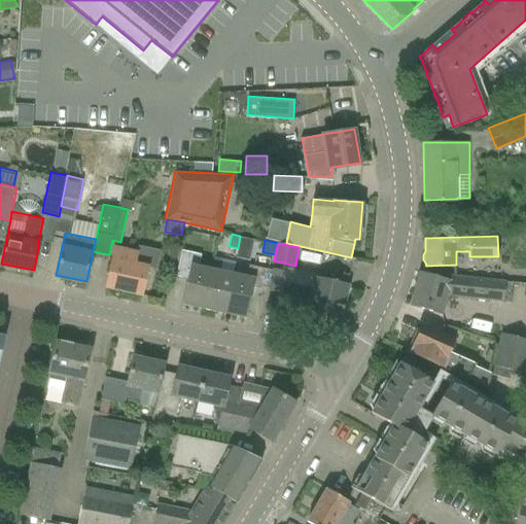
[(106,286),(142,293),(148,266),(135,263),(137,251),(116,247),(114,257),(113,257),(106,286)]
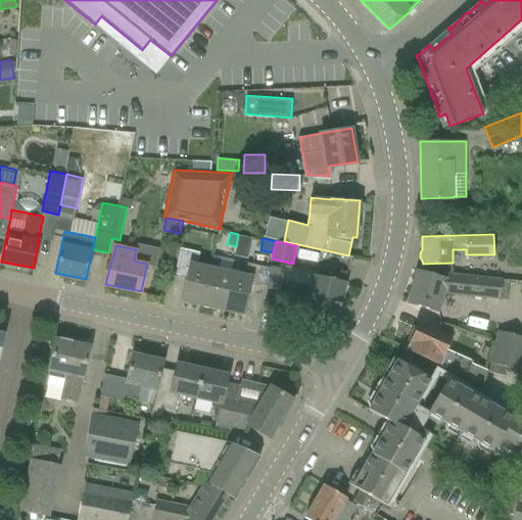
[(181,300),(202,304),(210,266),(197,263),(200,250),(181,246),(175,272),(187,274),(181,300)]
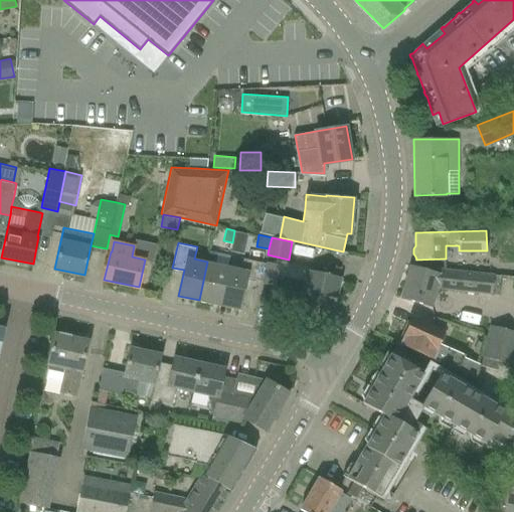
[(199,300),(220,305),(228,267),(215,264),(218,251),(210,249),(207,262),(199,300)]
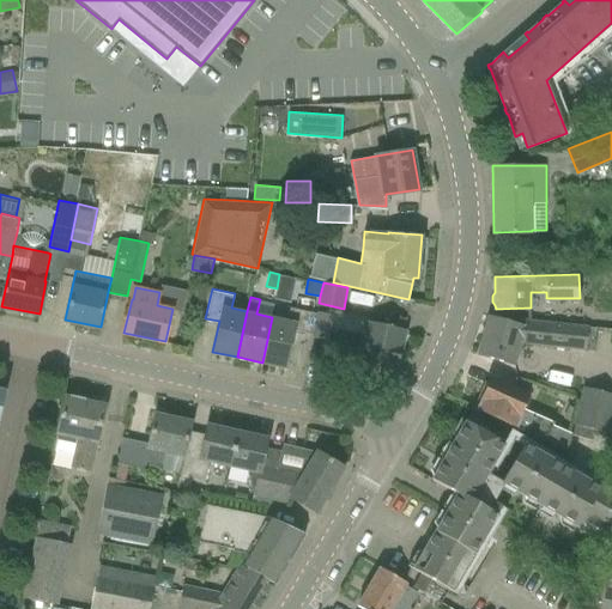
[(262,363),(288,367),(296,329),(307,332),(311,310),(290,306),(288,320),(272,317),(262,363)]
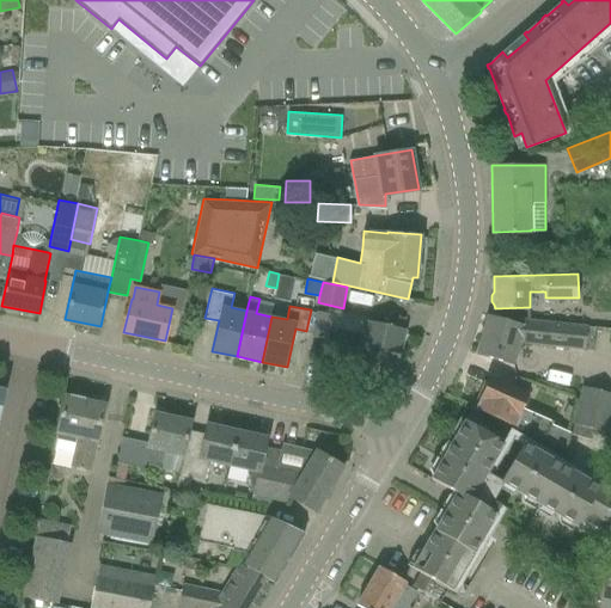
[(334,313),(330,313),(318,309),(312,333),(328,338),(334,313)]
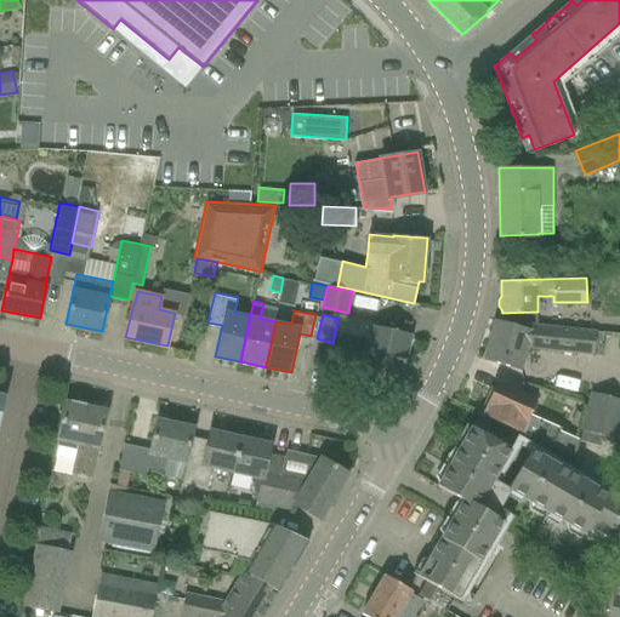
[(495,318),(484,358),(522,369),(528,346),(532,346),(593,352),(597,329),(533,323),(532,329),(495,318)]
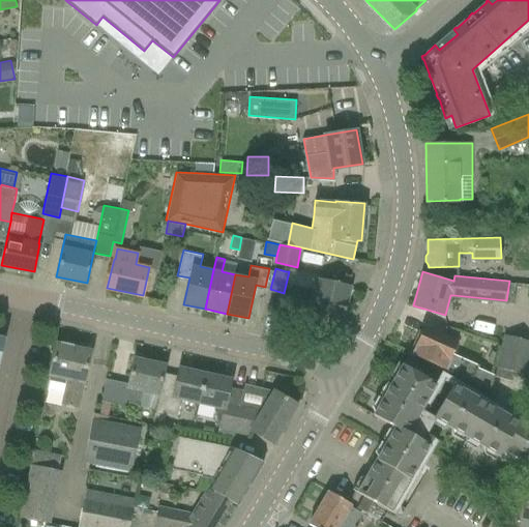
[(349,285),(324,280),(318,279),(316,289),(294,285),(291,299),(283,298),(278,315),(342,329),(343,327),(342,327),(345,313),(346,312),(345,312),(347,302),(348,302),(348,301),(347,301),(351,287),(351,285),(349,285)]
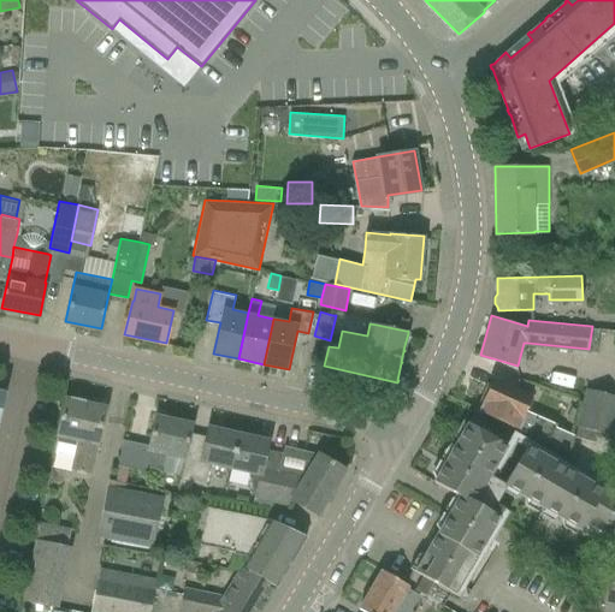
[(485,400),(480,411),(571,451),(575,435),(550,425),(551,422),(525,410),(531,396),(494,379),(491,382),(486,385),(484,392),(485,396),(484,400),(485,400)]
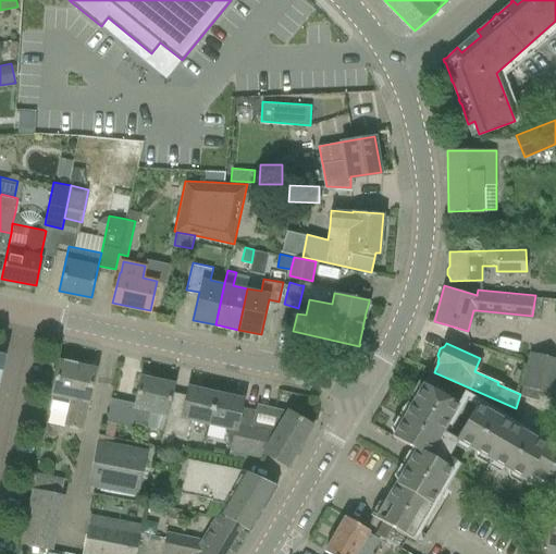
[(555,357),(530,351),(521,384),(522,385),(553,393),(555,382),(555,357)]
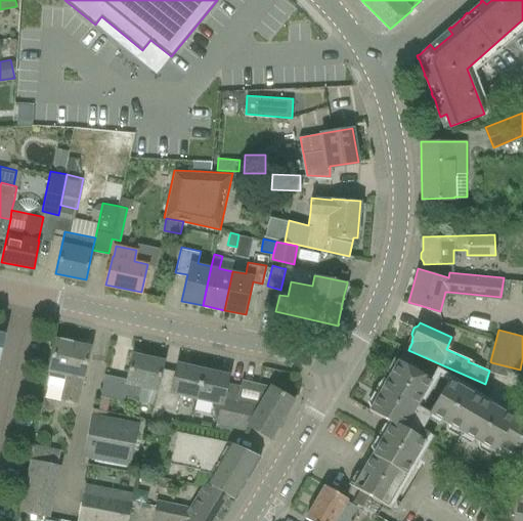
[(60,339),(56,338),(46,384),(64,388),(62,399),(78,402),(83,378),(84,378),(90,346),(73,342),(73,340),(60,338),(60,339)]
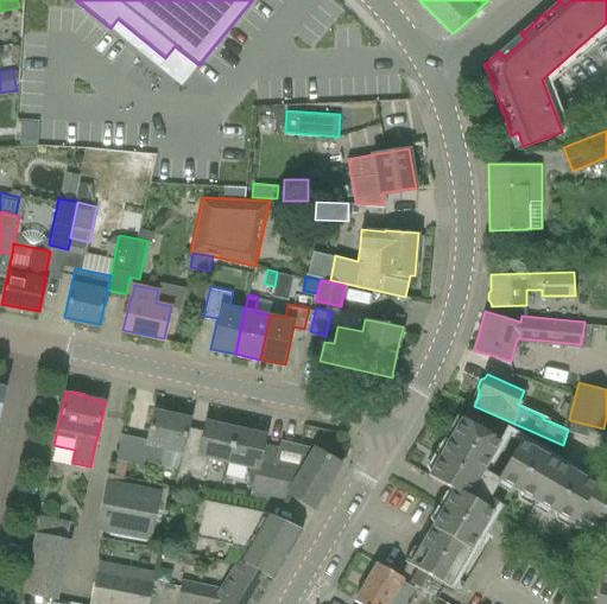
[(444,506),(411,563),(418,567),(429,573),(448,585),(479,533),(481,529),(482,528),(492,512),(493,509),(485,504),(482,506),(473,501),(474,498),(473,497),(472,500),(467,497),(470,491),(472,488),(500,439),(498,438),(503,428),(468,408),(429,475),(454,489),(454,490),(444,504),(444,506)]
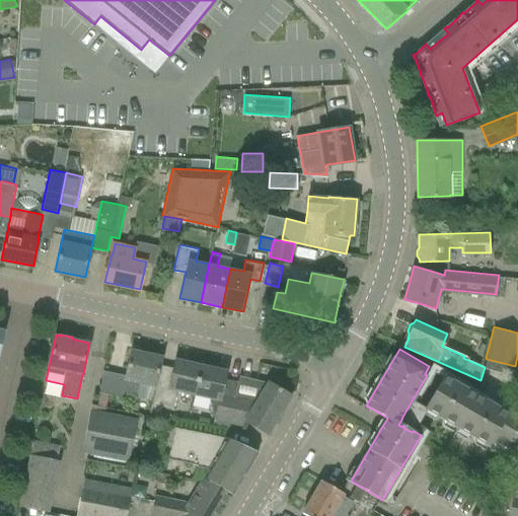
[(100,391),(97,404),(105,407),(108,393),(123,396),(124,392),(153,399),(161,364),(162,357),(132,350),(126,375),(103,370),(100,391)]
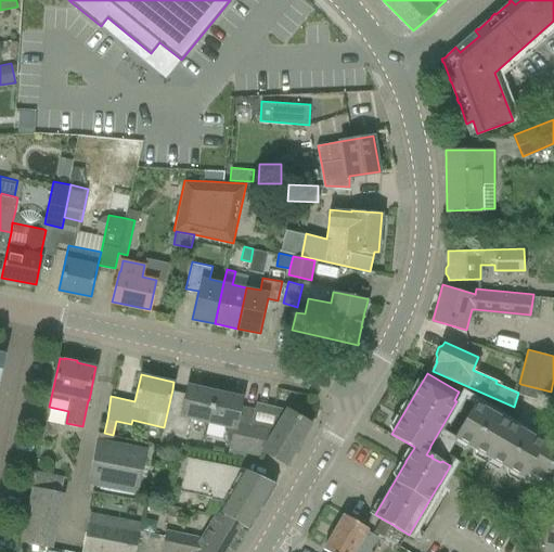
[(164,427),(163,432),(172,435),(185,437),(190,418),(208,421),(215,390),(188,384),(187,393),(172,389),(164,427)]
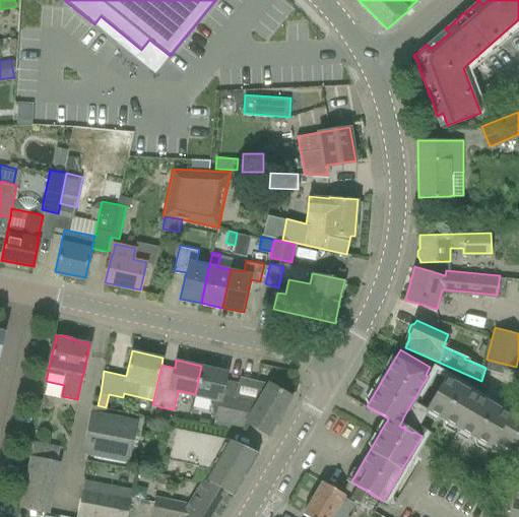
[(488,360),(485,368),(487,368),(503,373),(505,366),(505,365),(488,360)]
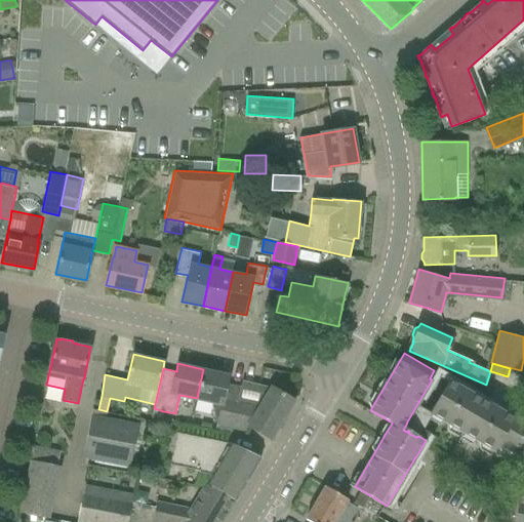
[(203,369),(197,398),(211,401),(215,418),(218,419),(217,423),(232,426),(238,399),(238,400),(241,386),(228,383),(230,375),(203,369)]
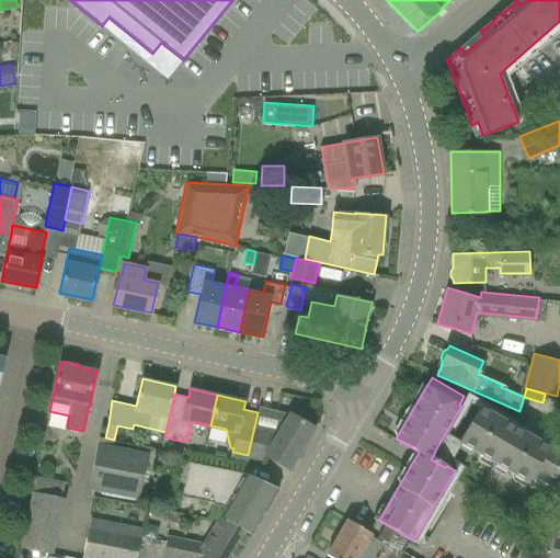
[(254,426),(248,455),(263,458),(265,454),(290,469),(316,428),(310,424),(300,418),(290,412),(289,412),(277,433),(266,431),(271,408),(260,406),(258,412),(254,428),(254,426)]
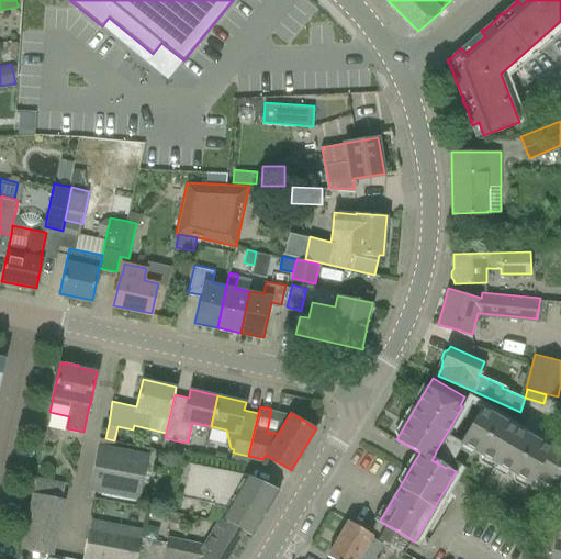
[(560,445),(552,440),(549,446),(481,406),(460,442),(451,436),(444,448),(456,455),(463,444),(530,483),(534,478),(560,492),(560,445)]
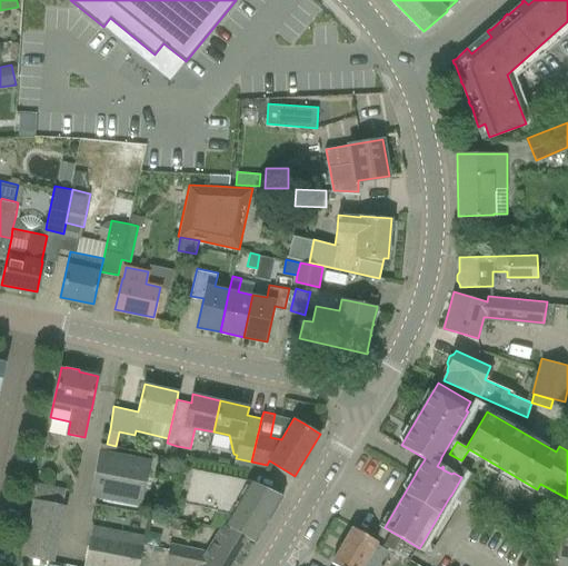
[(305,424),(315,430),(319,423),(308,417),(305,424)]
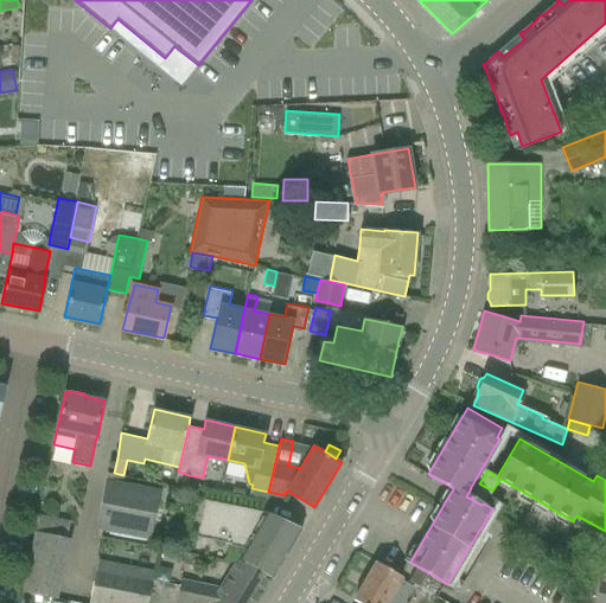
[(106,481),(97,527),(151,538),(159,492),(122,485),(123,475),(114,473),(108,472),(106,481)]
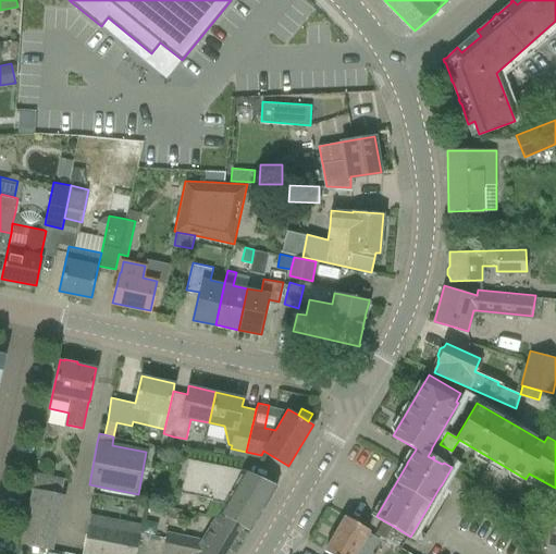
[(189,459),(183,492),(213,497),(225,501),(220,511),(250,529),(251,530),(276,487),(278,485),(278,484),(245,469),(189,459)]
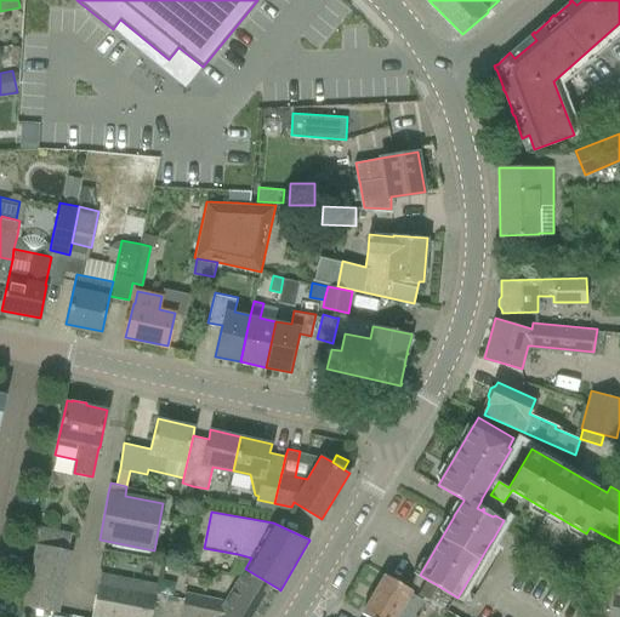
[(56,611),(58,600),(69,549),(37,542),(23,604),(56,611)]
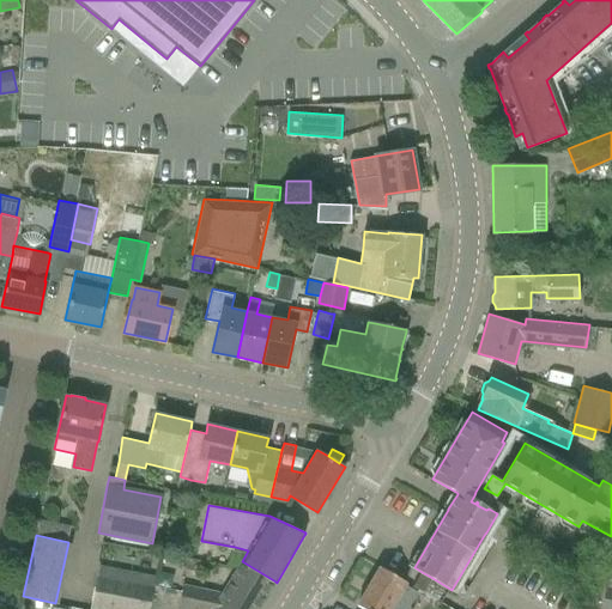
[(183,584),(179,608),(187,608),(259,608),(276,582),(242,561),(223,592),(183,584)]
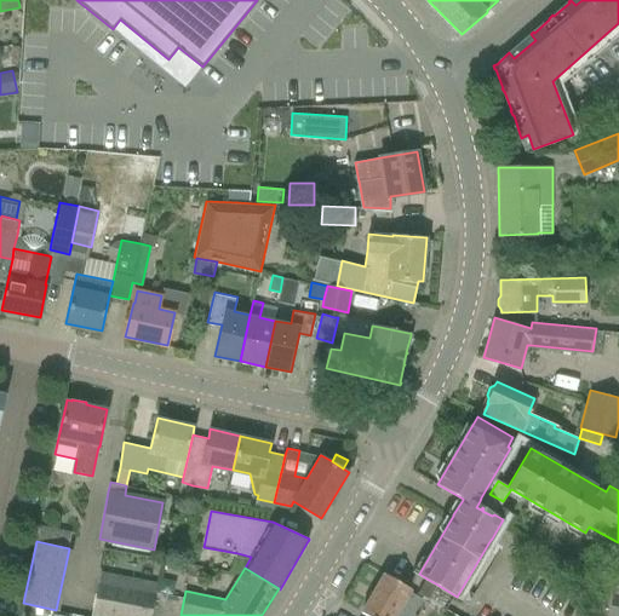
[(370,615),(412,615),(423,598),(410,591),(411,588),(385,573),(362,611),(370,615)]
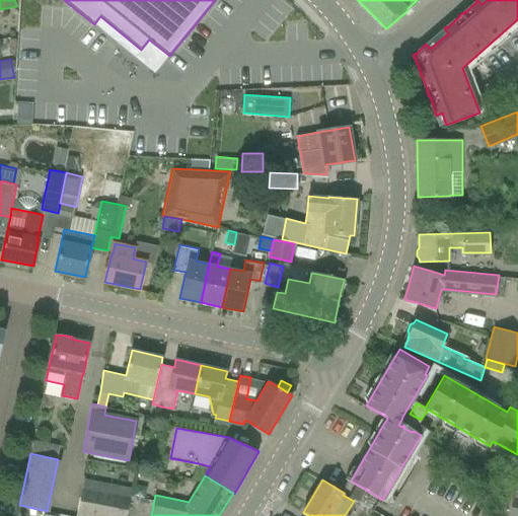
[(76,515),(127,515),(131,495),(83,485),(76,515)]
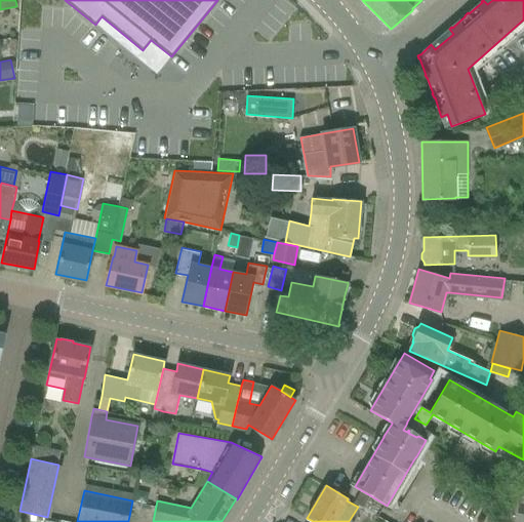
[(361,490),(354,502),(363,507),(370,495),(361,490)]
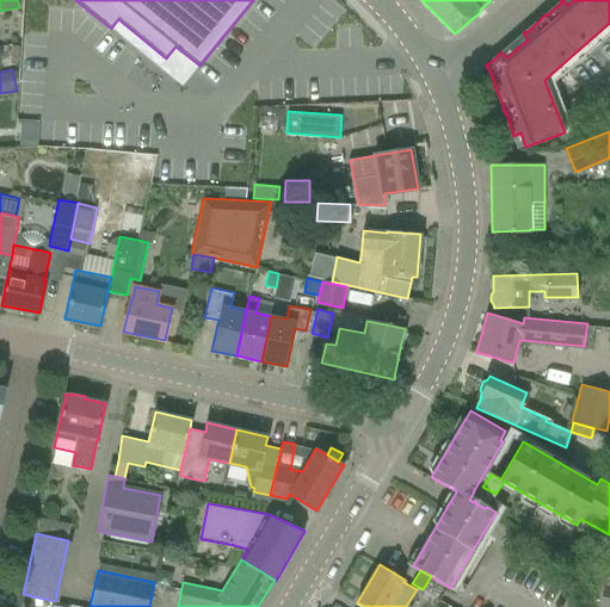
[(609,576),(604,576),(598,606),(609,606),(609,576)]
